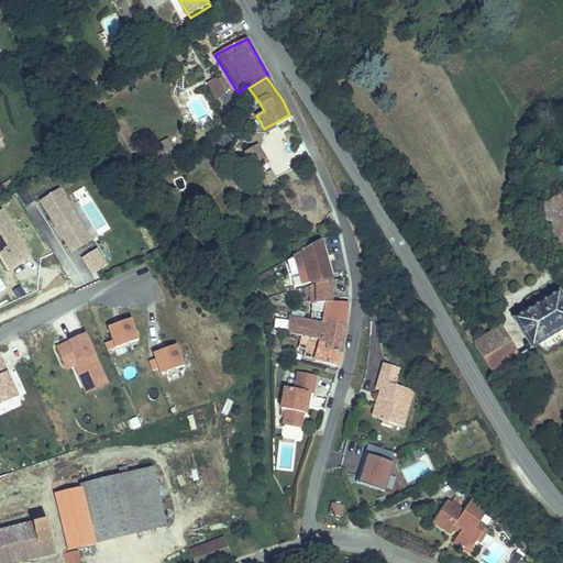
[(225,96),(218,80),(208,84),(216,100),(225,96)]
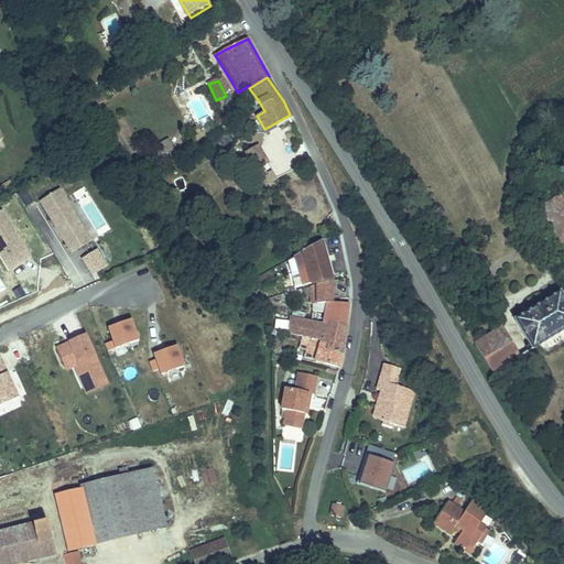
[(259,101),(252,93),(247,96),(253,105),(259,101)]
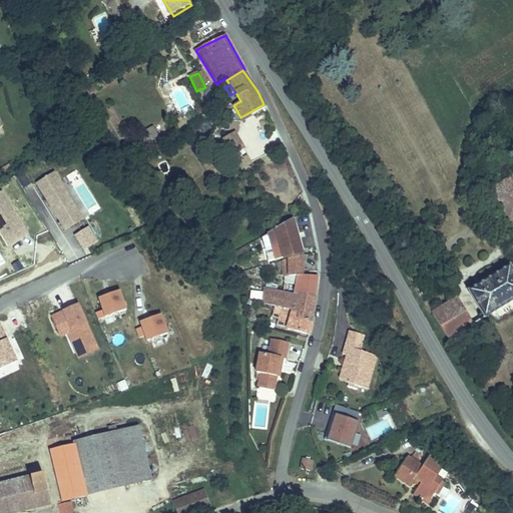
[(240,117),(233,105),(227,109),(234,121),(243,121),(240,117)]
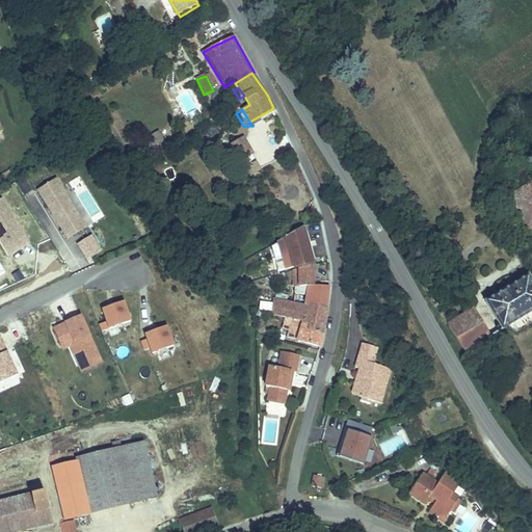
[(261,115),(249,122),(253,126),(263,120),(261,115)]
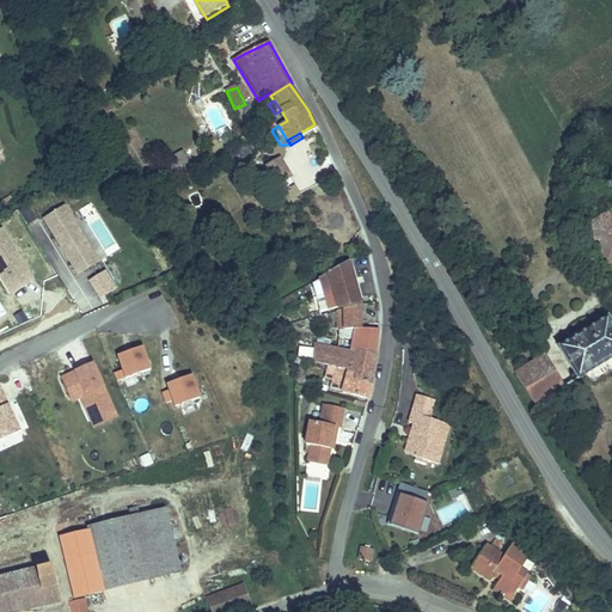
[(281,159),(267,167),(277,185),(292,177),(281,159)]
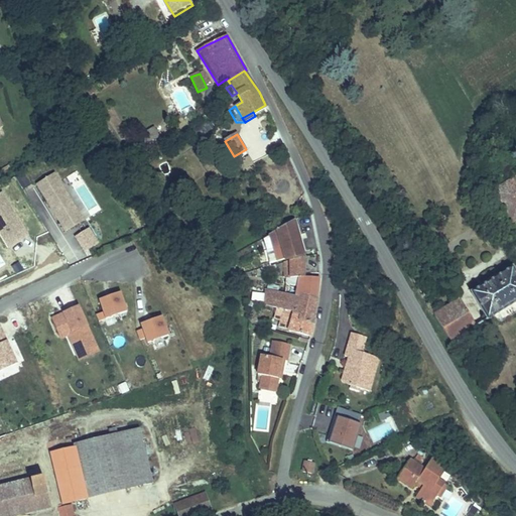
[(41,194),(58,182),(53,175),(36,185),(41,194)]
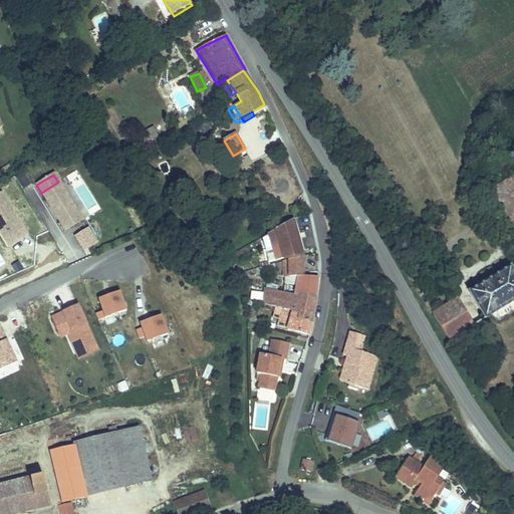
[(513,178),(493,192),(512,222),(513,221),(513,178)]
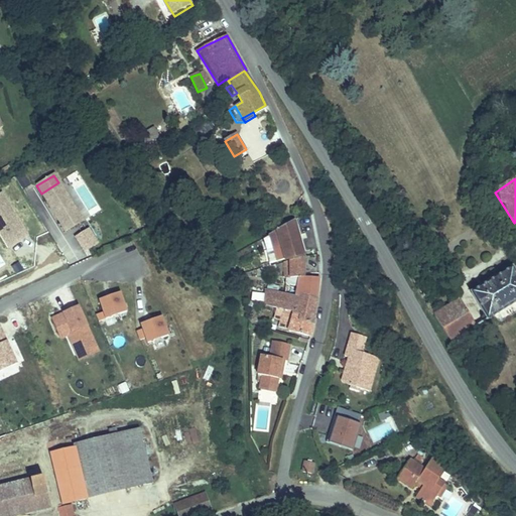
[(74,212),(62,195),(65,192),(58,182),(41,194),(66,232),(83,222),(76,211),(74,212)]
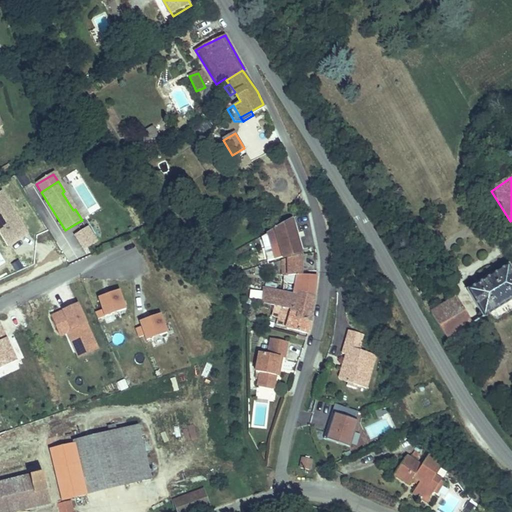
[(27,235),(1,193),(0,193),(0,231),(9,246),(27,235)]
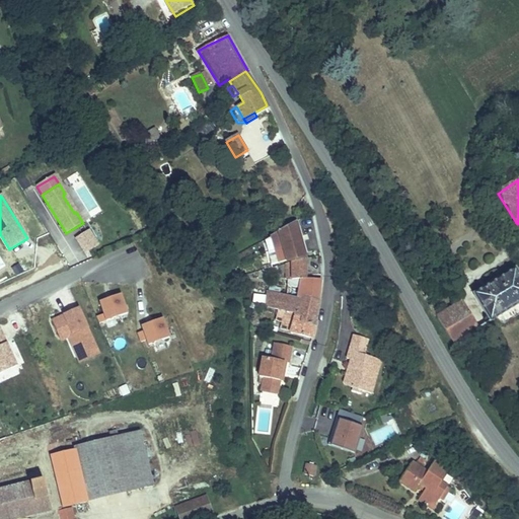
[(271,236),(265,240),(272,266),(279,264),(306,255),(296,221),(271,236)]
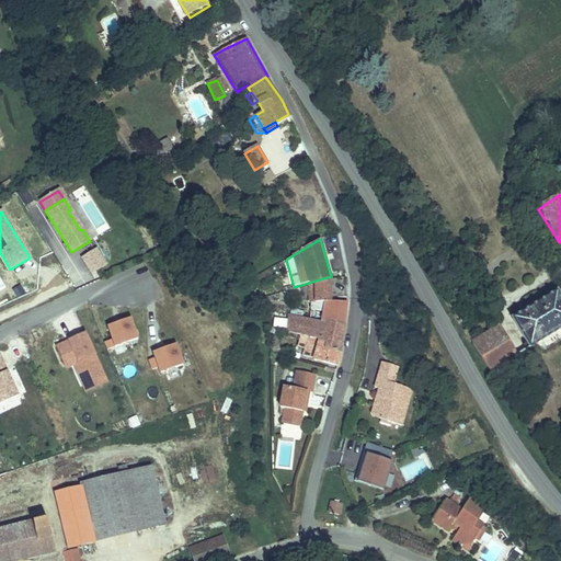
[(92,275),(106,266),(96,250),(82,259),(92,275)]
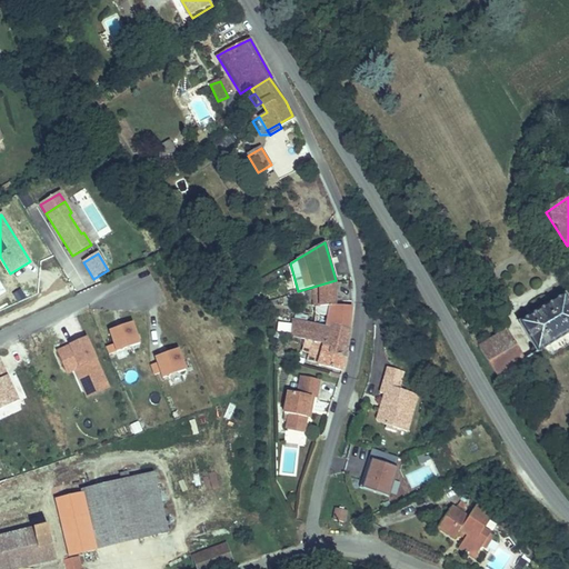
[(336,306),(336,283),(310,290),(310,309),(316,308),(336,306)]
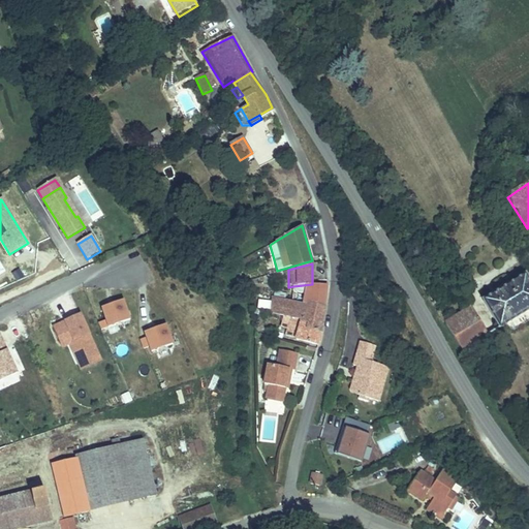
[(528,309),(528,271),(517,280),(486,298),(503,325),(528,309)]
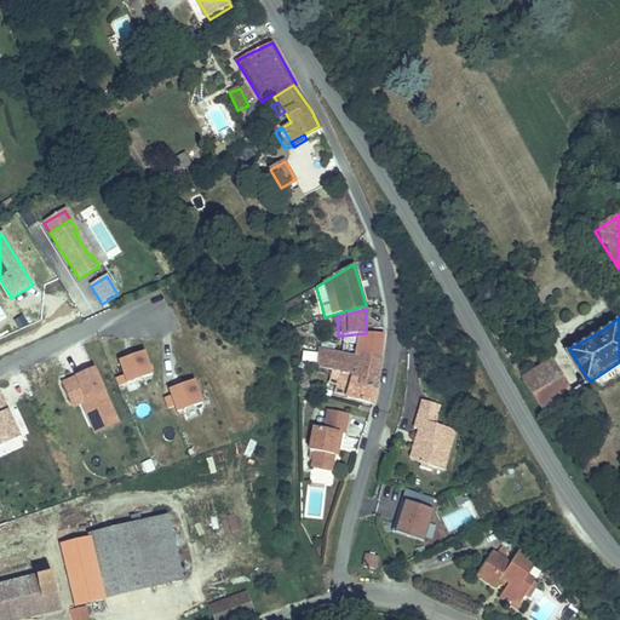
[(344,336),(343,352),(356,356),(357,349),(367,350),(369,333),(366,333),(344,336)]
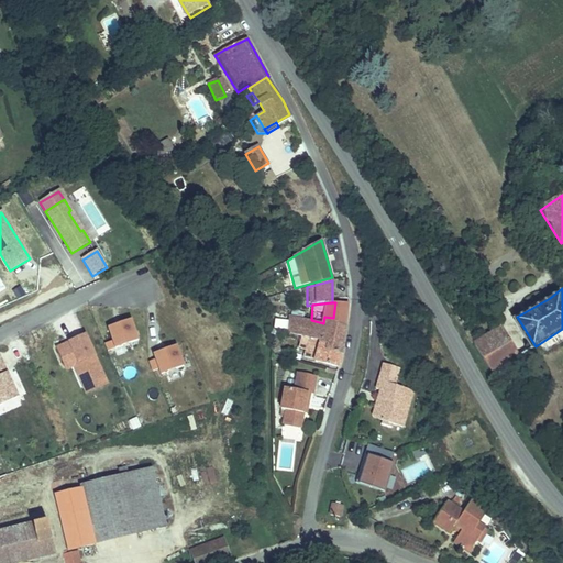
[(349,302),(335,302),(333,318),(324,317),(323,323),(345,328),(349,302)]
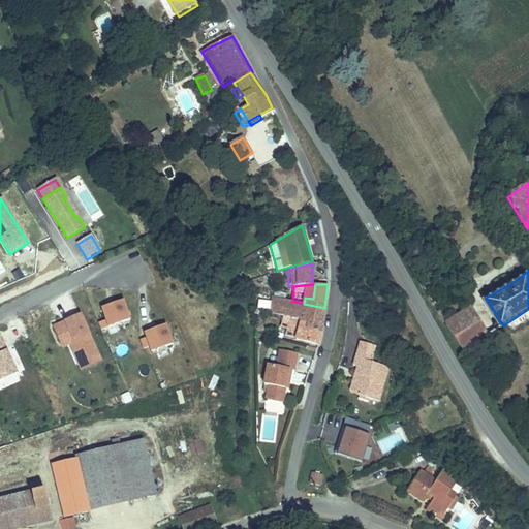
[(292,301),(273,298),(271,312),(302,320),(309,321),(307,329),(321,333),(324,308),(304,304),(292,301)]
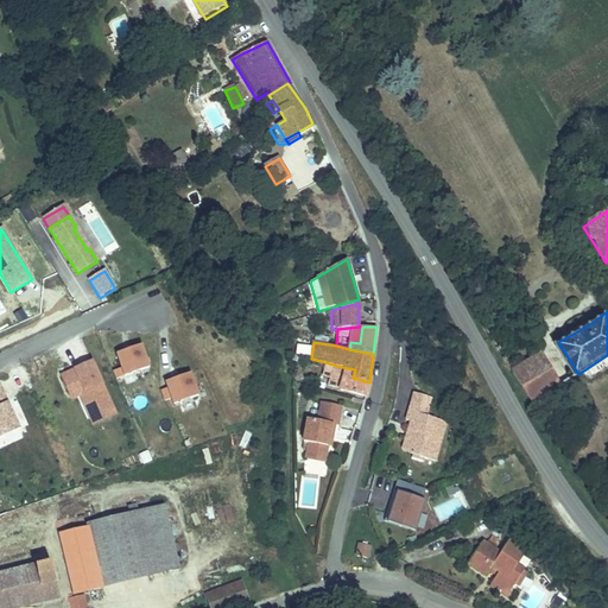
[(149,368),(141,346),(116,354),(122,368),(114,372),(116,379),(149,368)]
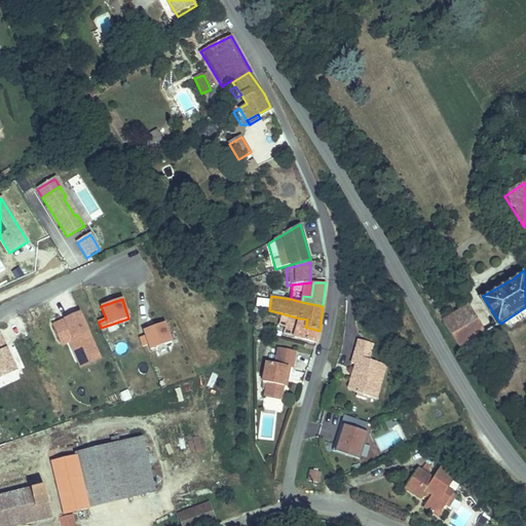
[(471,304),(445,321),(461,347),(487,331),(471,304)]
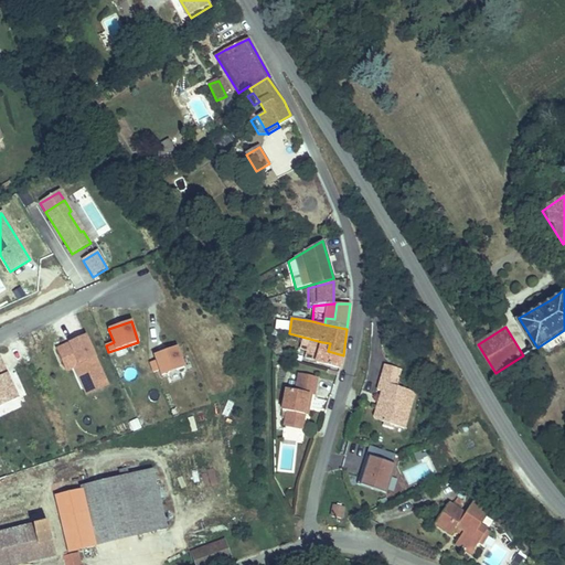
[(85,337),(56,349),(64,366),(77,361),(78,364),(76,365),(86,386),(104,379),(85,337)]
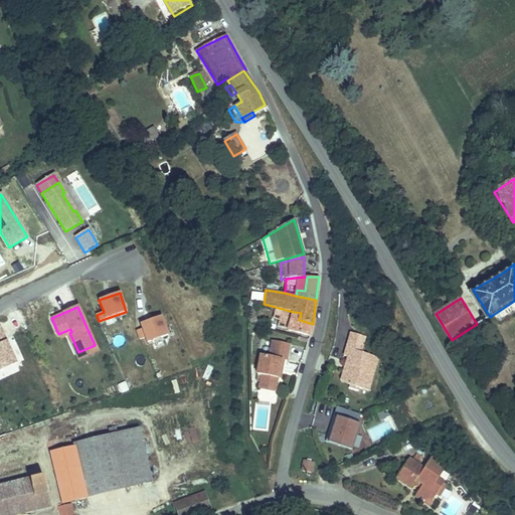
[(294,312),(278,308),(274,318),(281,320),(279,327),(289,329),(289,330),(310,336),(313,324),(299,320),(301,313),(294,312)]
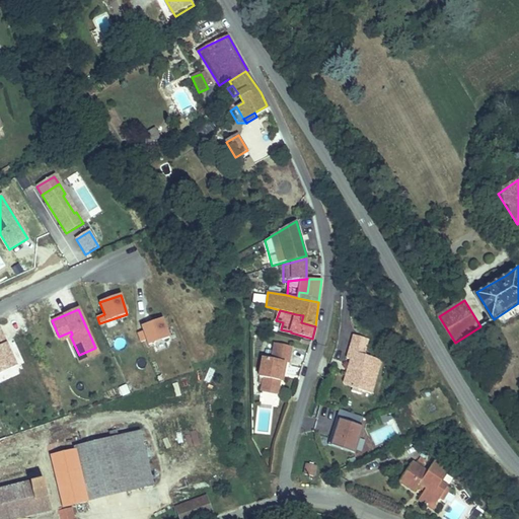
[(169,339),(162,318),(142,326),(143,331),(138,334),(141,343),(147,341),(148,346),(169,339)]
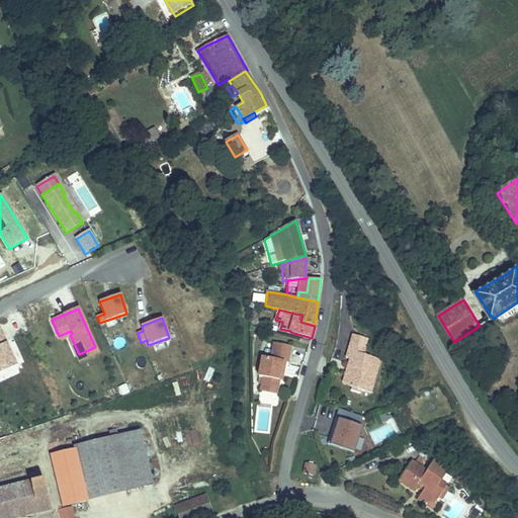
[(0,329),(0,373),(17,366),(0,329)]
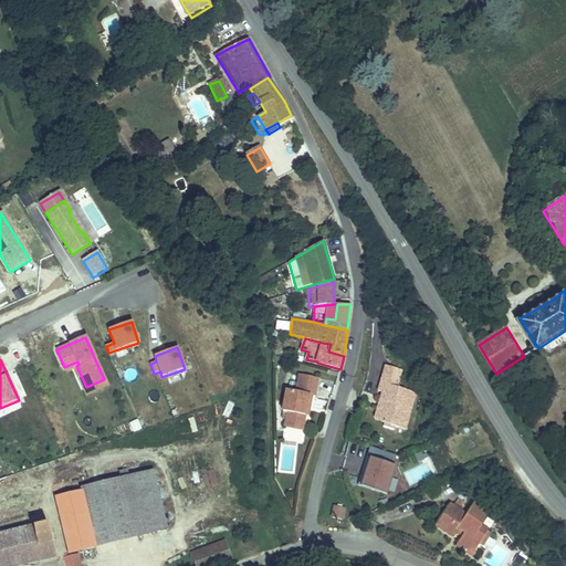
[(107,386),(104,379),(86,387),(76,366),(79,365),(77,362),(64,367),(66,371),(74,367),(87,396),(107,386)]
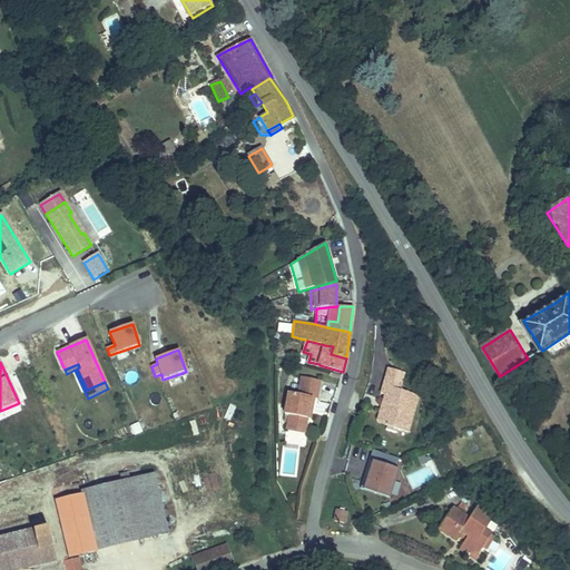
[(406,379),(409,370),(392,366),(390,375),(406,379)]
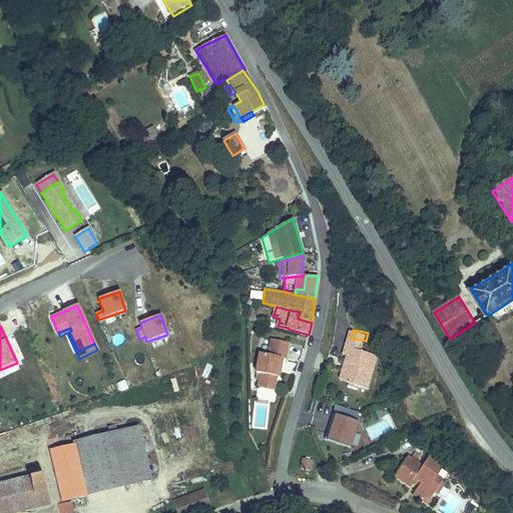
[(350,383),(356,384),(357,380),(364,381),(363,386),(373,389),(381,354),(364,350),(366,341),(351,338),(347,354),(351,356),(346,377),(350,383)]
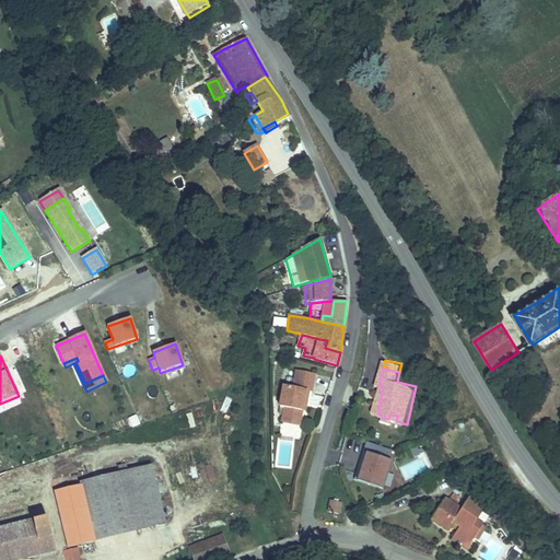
[(306,401),(308,392),(312,392),(315,374),(295,371),(293,387),(283,386),(280,407),(281,407),(279,415),(283,415),(283,418),(301,421),(302,411),(304,401),(306,401)]
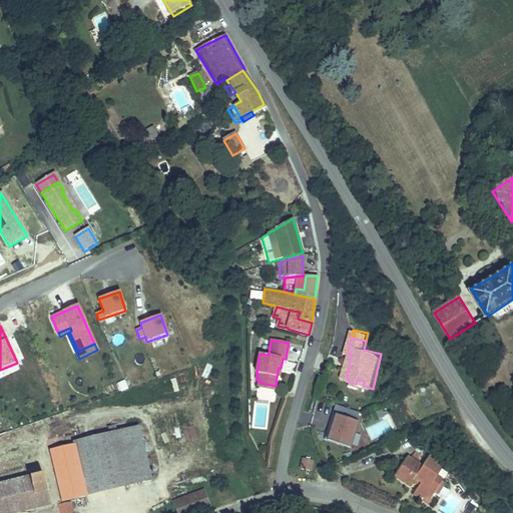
[(117,384),(120,393),(129,390),(126,381),(117,384)]
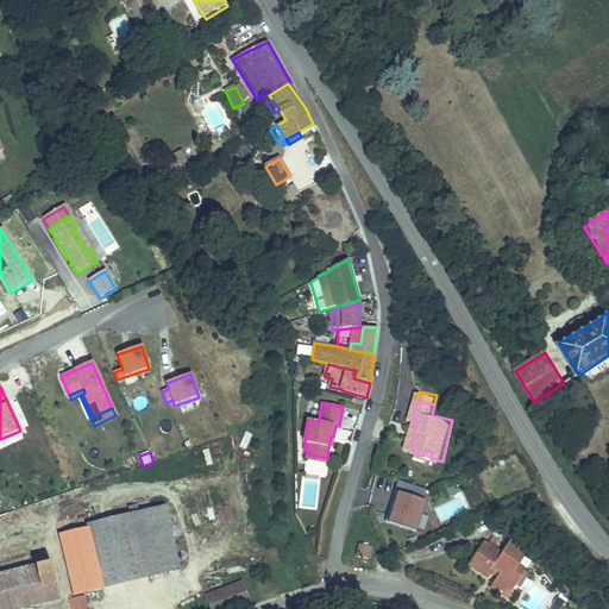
[(406,504),(412,489),(383,479),(380,491),(383,491),(380,503),(382,504),(378,514),(405,522),(409,506),(406,504)]
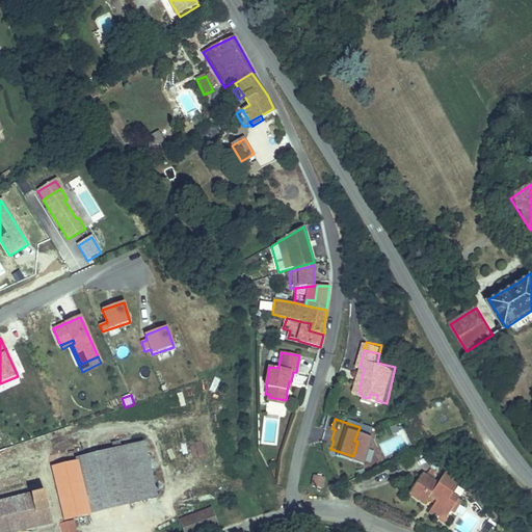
[(350,464),(353,456),(330,449),(334,441),(331,440),(325,456),(350,464)]
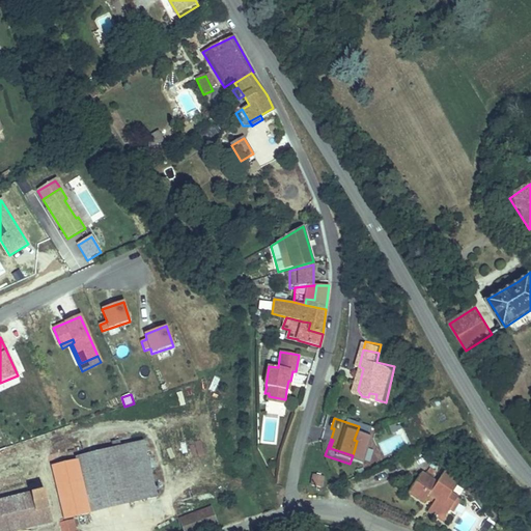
[(157,497),(143,441),(76,457),(76,459),(53,466),(65,519),(157,497)]
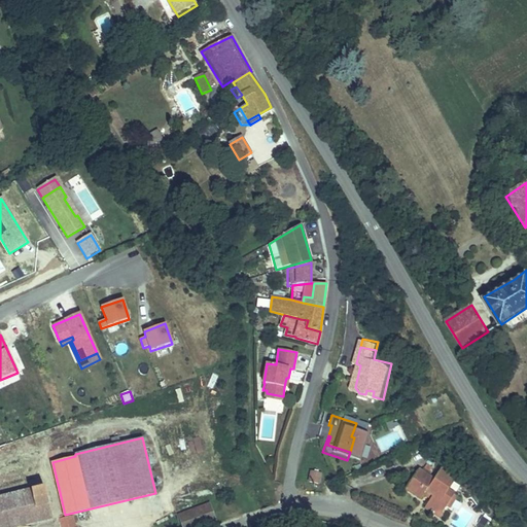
[(444,515),(451,501),(445,498),(451,487),(457,491),(466,476),(443,461),(434,476),(421,468),(409,488),(425,498),(430,491),(435,493),(428,505),(444,515)]
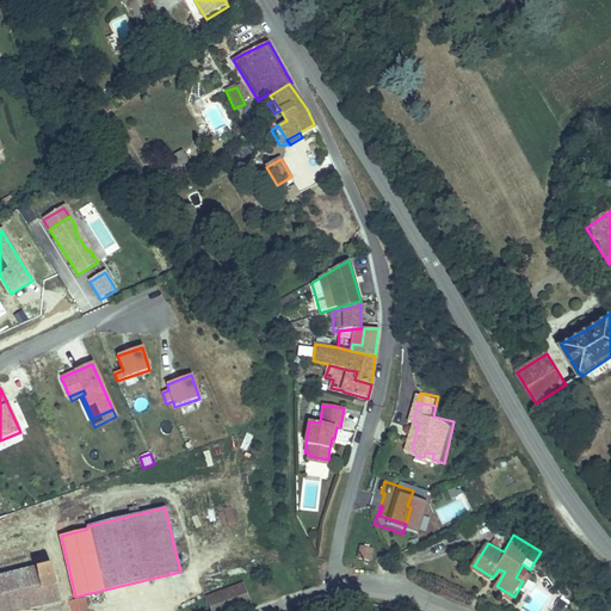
[(366,561),(369,548),(359,545),(357,559),(366,561)]
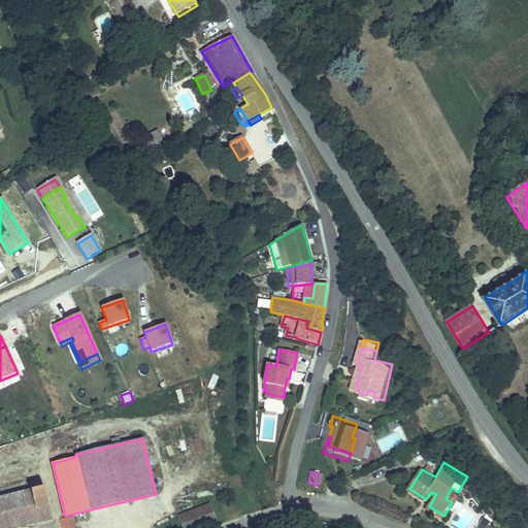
[(446,499),(452,502),(458,492),(452,488),(446,499)]
